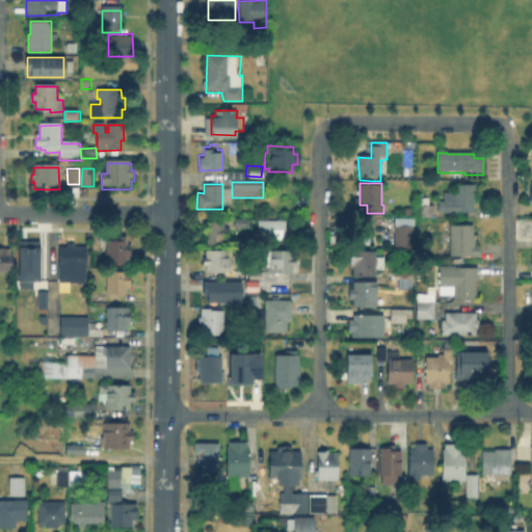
[(475,186),(475,214),(439,214),(439,203),(445,203),(445,194),(456,194),(455,186),(475,186)]
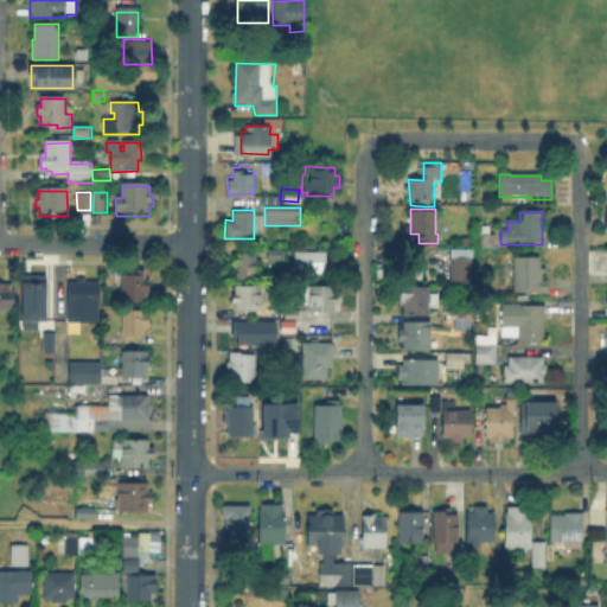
[(496,247),(477,248),(477,235),(478,235),(478,227),(490,225),(490,234),(494,234),(496,247)]
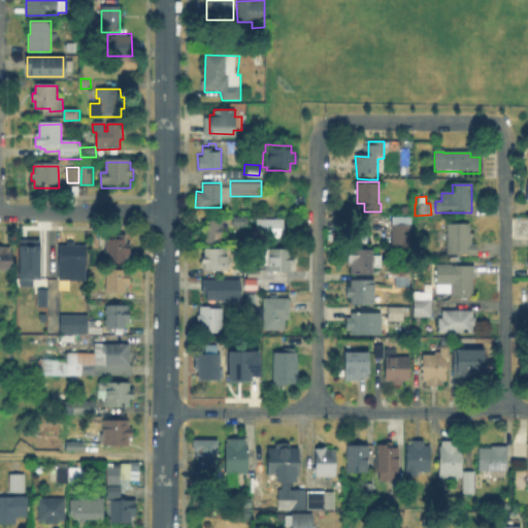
[(389,245),(389,215),(407,215),(407,245),(389,245)]
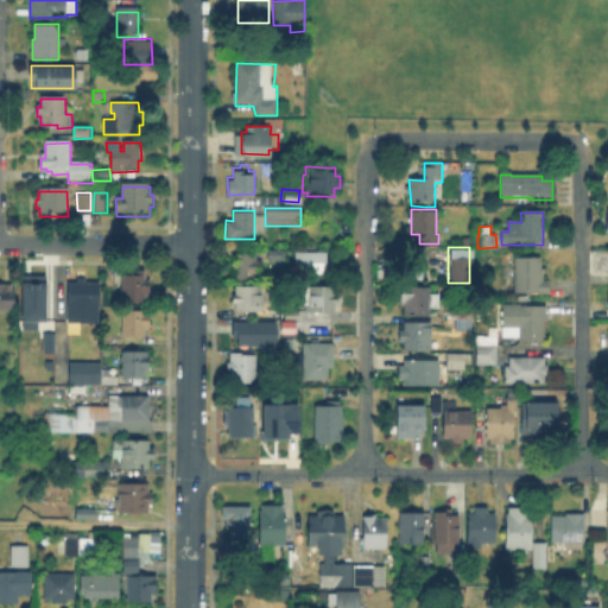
[(323,271),(323,251),(292,251),(292,270),(323,271)]
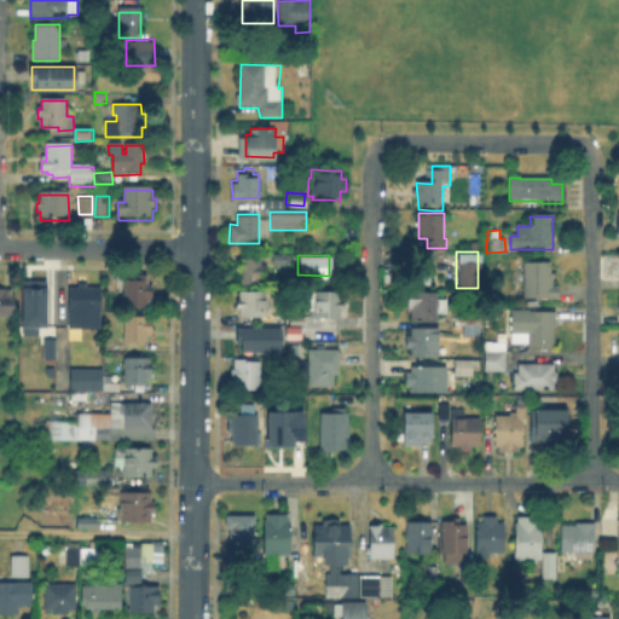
[(261,256),(261,262),(267,262),(267,277),(264,277),(264,285),(242,285),(242,277),(237,277),(237,265),(242,265),(242,256),(261,256)]
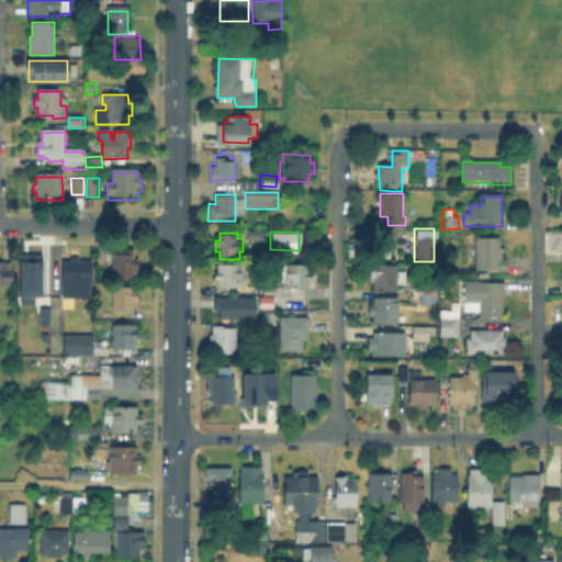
[(263,233),(263,243),(248,243),(248,233),(263,233)]
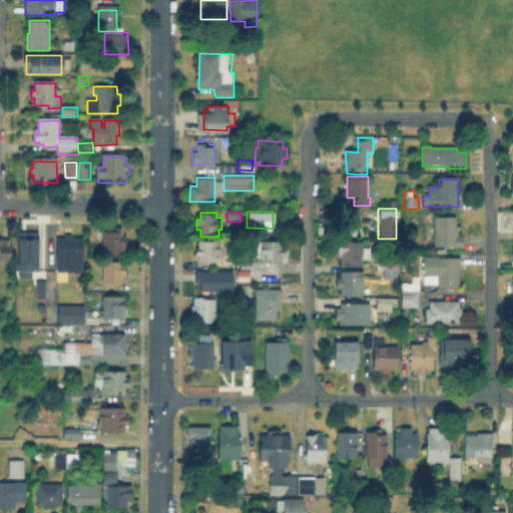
[(457,218),(457,228),(459,228),(459,238),(464,238),(464,248),(435,248),(435,218),(457,218)]
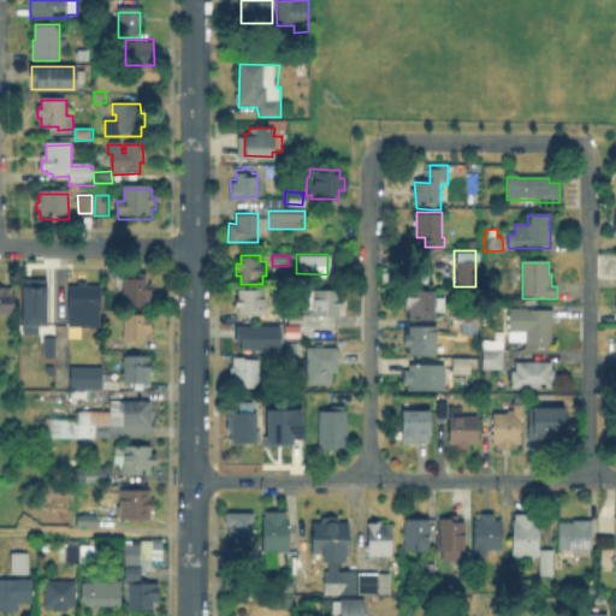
[(19,278),(43,278),(43,324),(19,324),(19,278)]
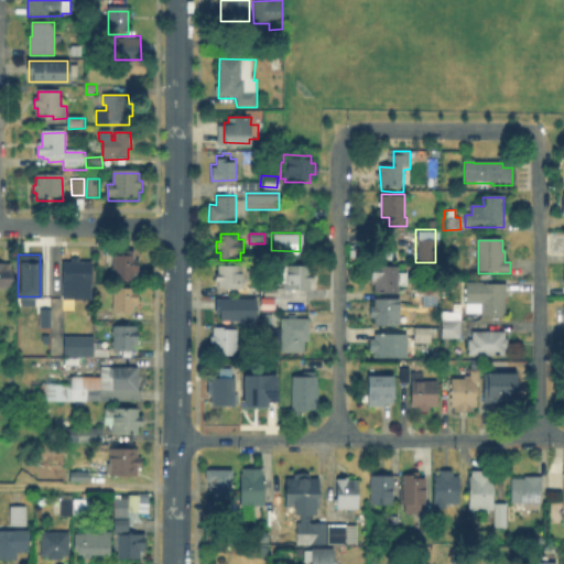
[(134,257),(134,262),(140,262),(140,279),(136,279),(136,285),(125,286),(112,284),(115,257),(134,257)]
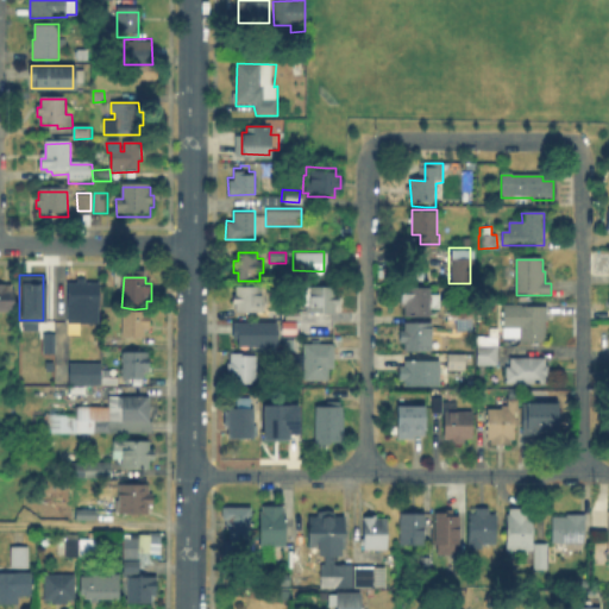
[(86,282),(87,287),(99,284),(100,305),(98,306),(99,326),(67,327),(67,286),(76,286),(76,282),(86,282)]
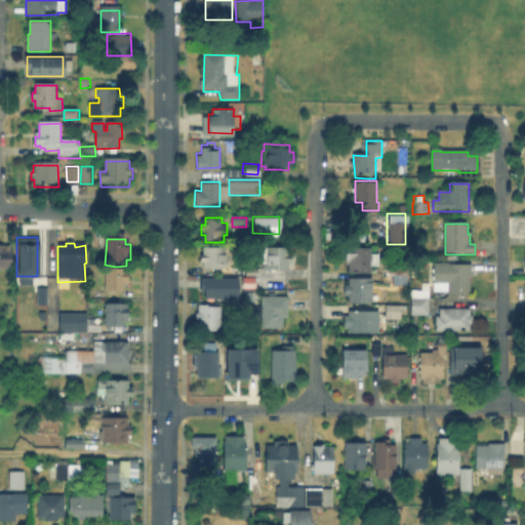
[(0,247),(11,247),(11,270),(0,270),(0,247)]
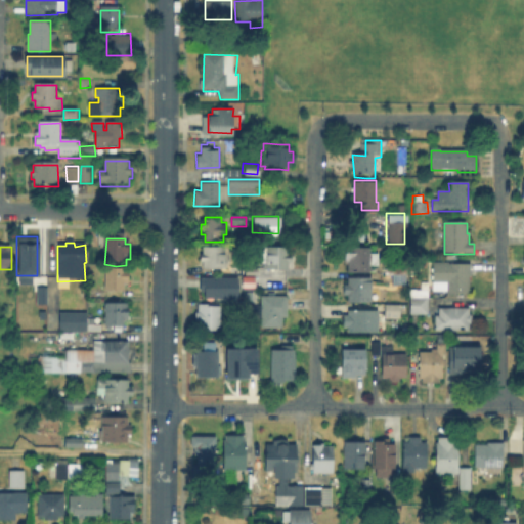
[(97,248),(97,260),(88,260),(89,247),(97,248)]
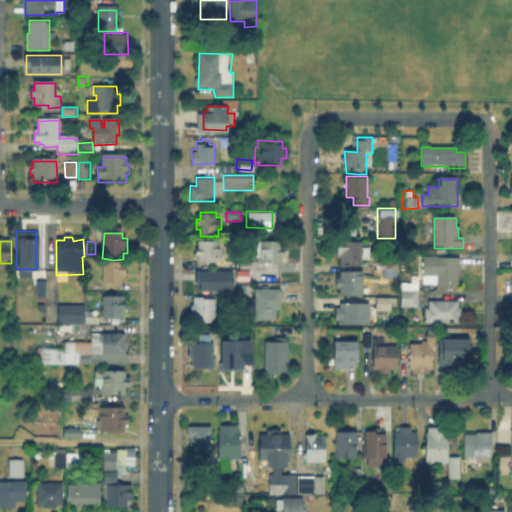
[(281,258),(281,266),(260,266),(260,265),(257,265),(257,260),(259,260),(259,244),(282,244),(282,251),(284,252),(284,258),(281,258)]
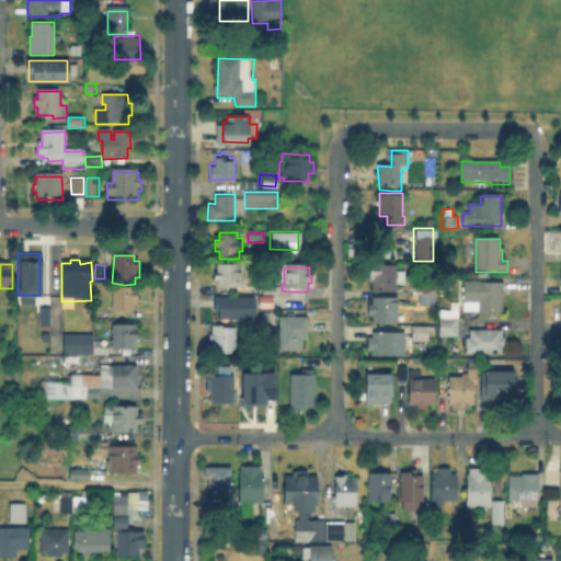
[(405,274),(405,286),(397,286),(397,294),(373,294),(373,282),(369,282),(369,267),(397,267),(397,274),(405,274)]
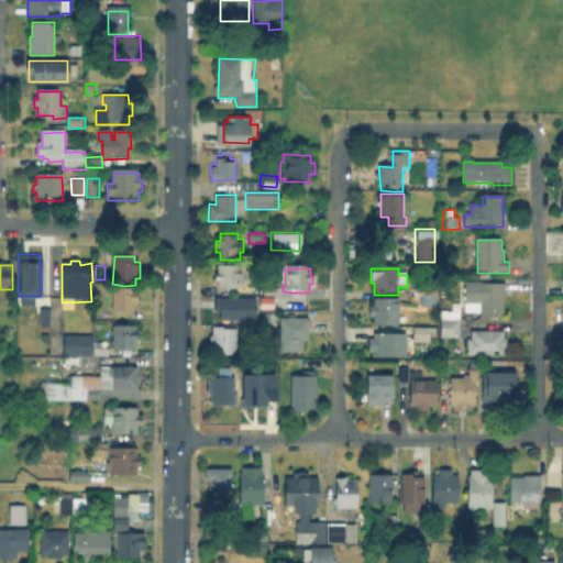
[(249,269),(249,287),(245,287),(245,293),(218,293),(218,285),(216,285),(216,277),(218,277),(218,269),(249,269)]
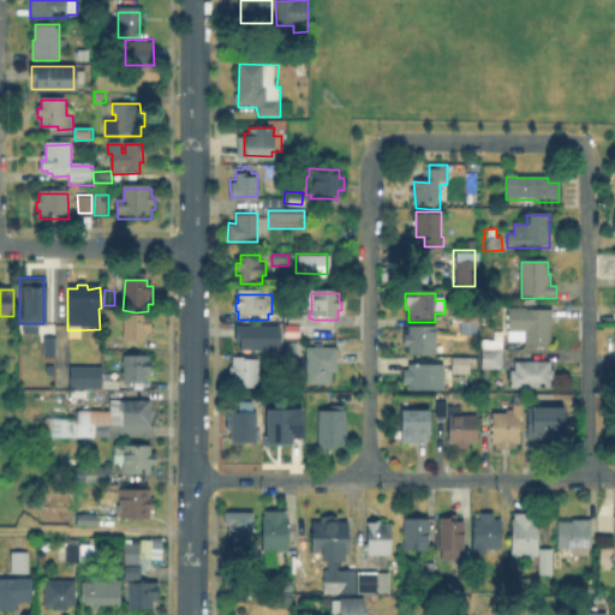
[(551,330),(551,344),(525,344),(525,330),(507,330),(508,309),(551,309),(551,330)]
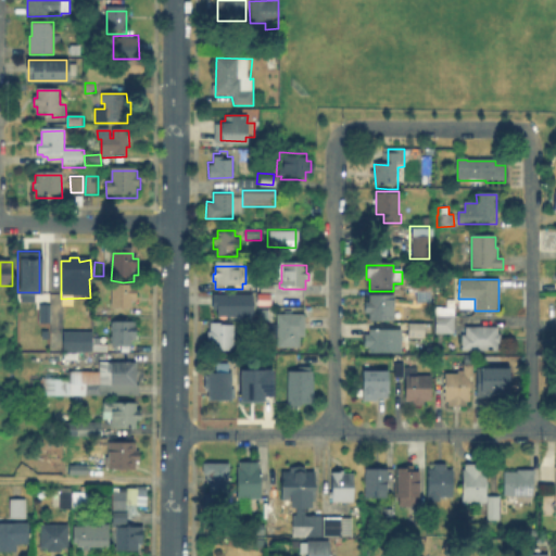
[(133,288),(133,293),(137,293),(137,306),(131,306),(133,311),(112,312),(112,288),(133,288)]
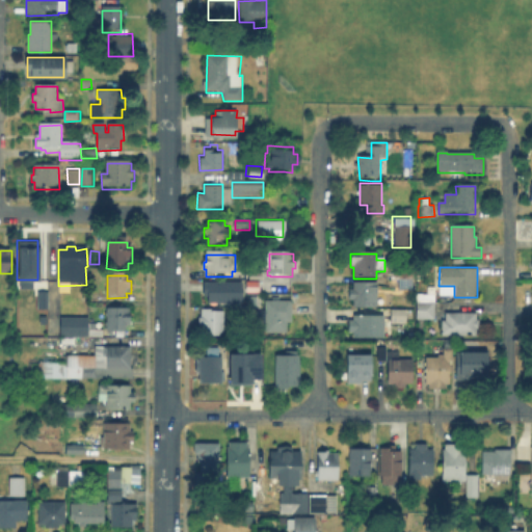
[(243,282),(243,303),(209,304),(209,297),(202,295),(203,283),(243,282)]
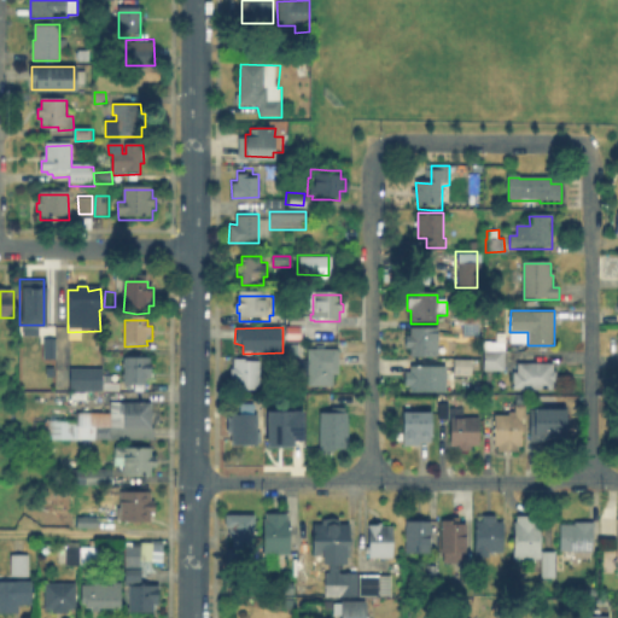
[(439,328),(439,357),(412,357),(412,349),(408,348),(408,337),(412,337),(412,328),(439,328)]
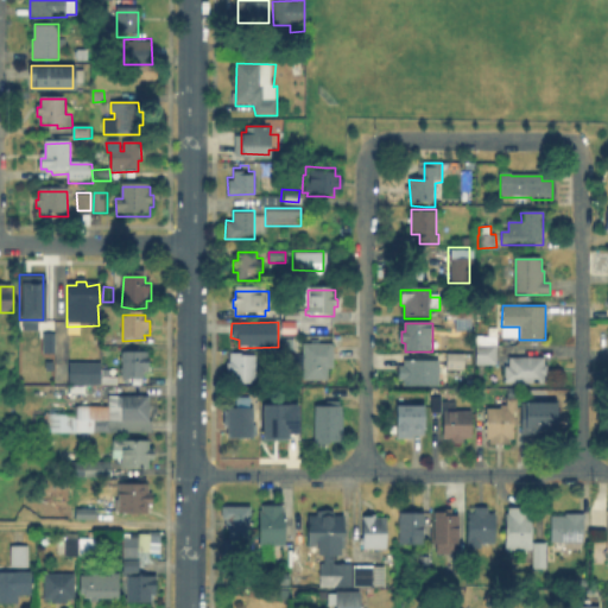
[(39,352),(39,331),(51,331),(51,352),(39,352)]
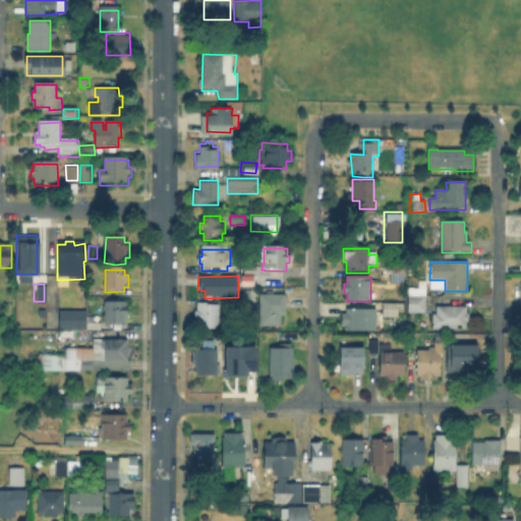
[(286,294),(286,314),(281,315),(281,325),(261,325),(261,316),(252,316),(252,304),(259,304),(259,294),(286,294)]
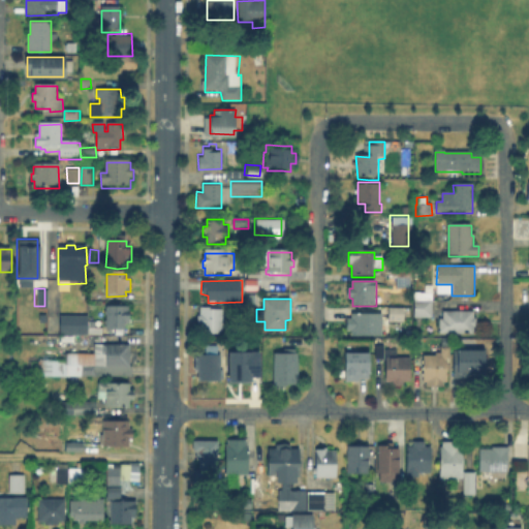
[(432,302),(432,318),(415,318),(415,303),(432,302)]
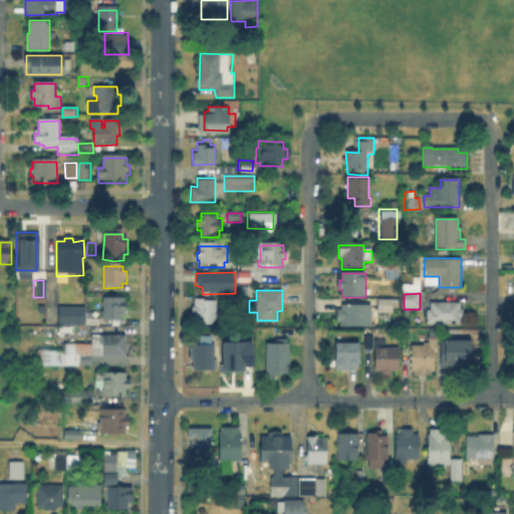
[(390,311),(390,297),(375,297),(375,310),(390,311)]
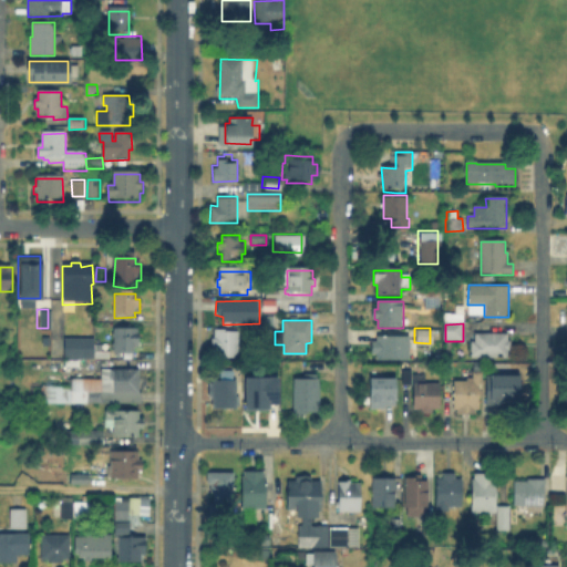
[(135,349),(135,354),(114,354),(114,330),(140,330),(140,349),(135,349)]
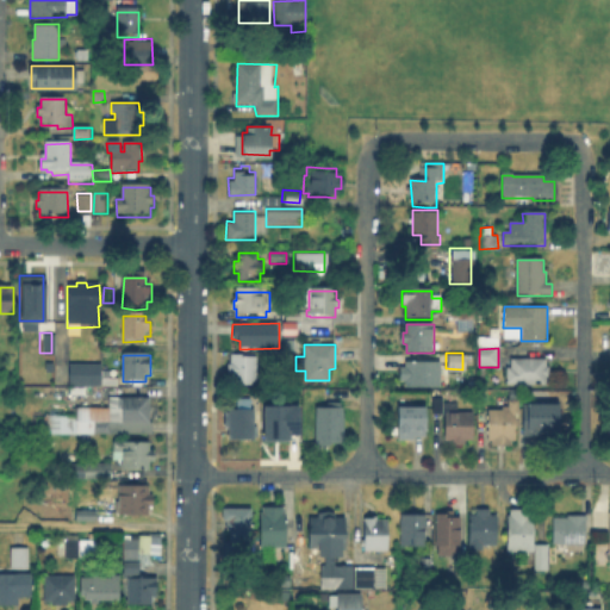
[(257,359),(256,387),(232,387),(232,379),(228,379),(228,366),(231,366),(231,356),(250,356),(249,359),(257,359)]
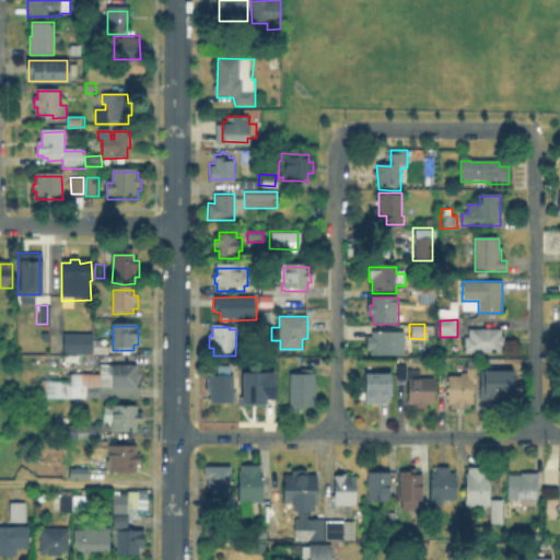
[(502,330),(502,338),(504,338),(504,348),(502,347),(502,354),(465,354),(465,339),(469,339),(469,330),(502,330)]
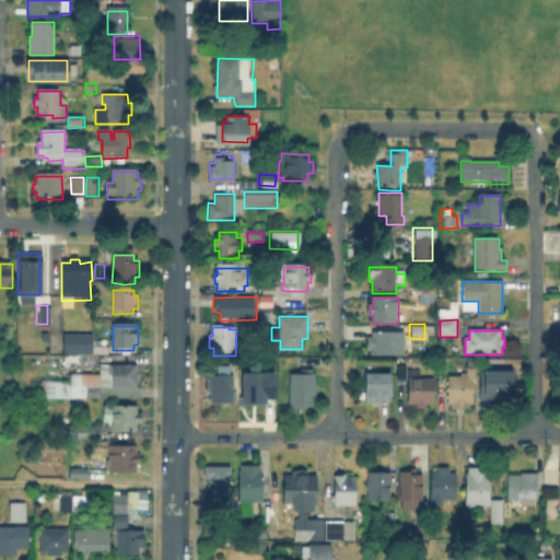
[(109,348),(109,356),(65,356),(65,335),(94,336),(94,348),(109,348)]
